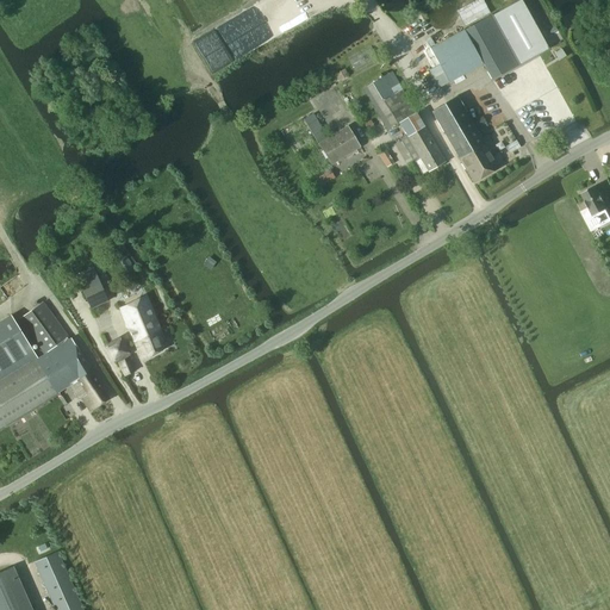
[(521,0),(518,0),(430,49),(439,64),(449,82),(483,64),(492,80),(548,49),(521,0)]
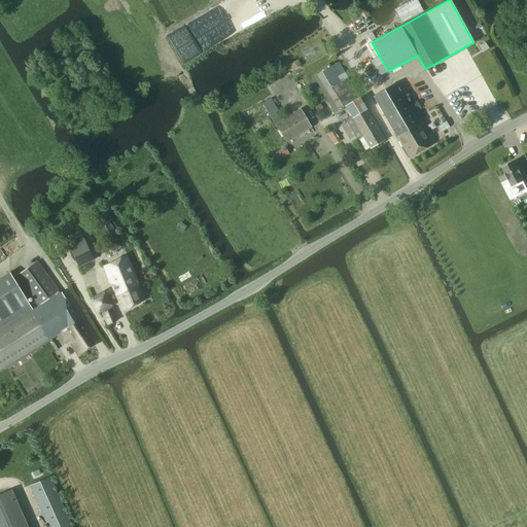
[(412,0),(394,10),(401,24),(423,11),(416,0),(412,0)]
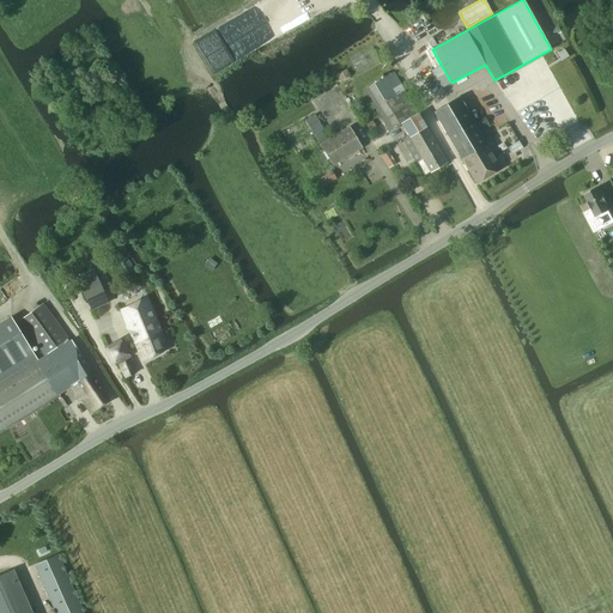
[(564,50),(557,55),(562,62),(569,58),(564,50)]
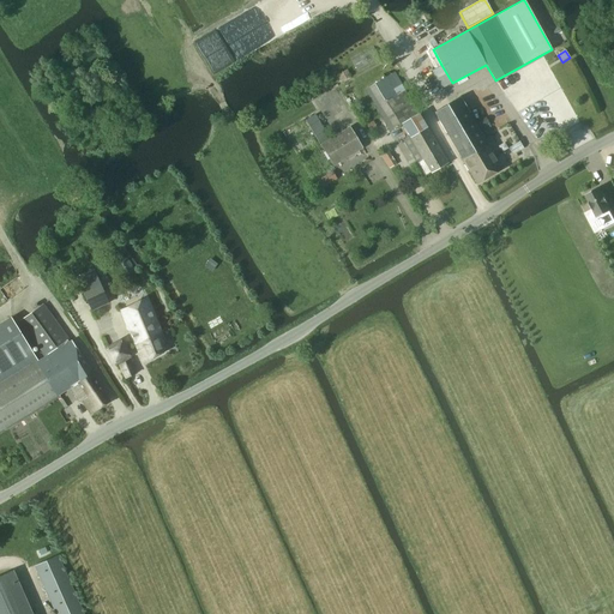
[(350,78),(347,71),(337,76),(341,83),(350,78)]
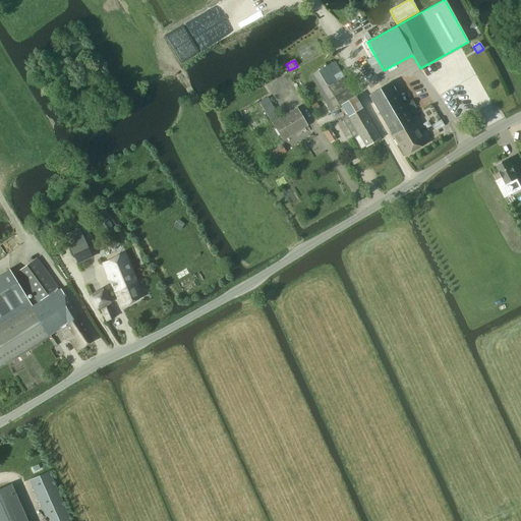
[(331,111),(341,105),(358,135),(354,137),(360,149),(380,138),(335,61),(310,75),(331,111)]
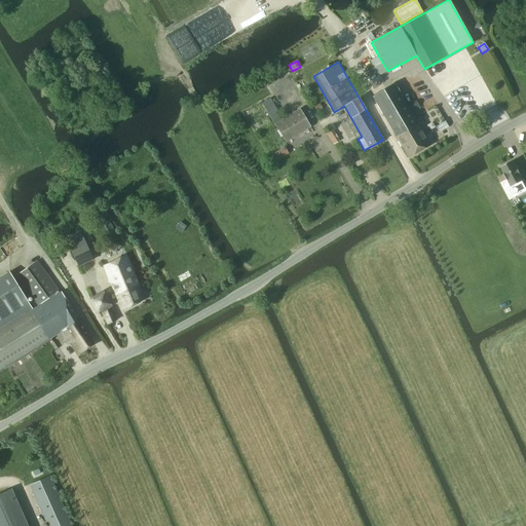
[(416,101),(407,106),(393,84),(372,97),(395,136),(417,123),(414,119),(419,116),(415,109),(419,107),(416,101)]
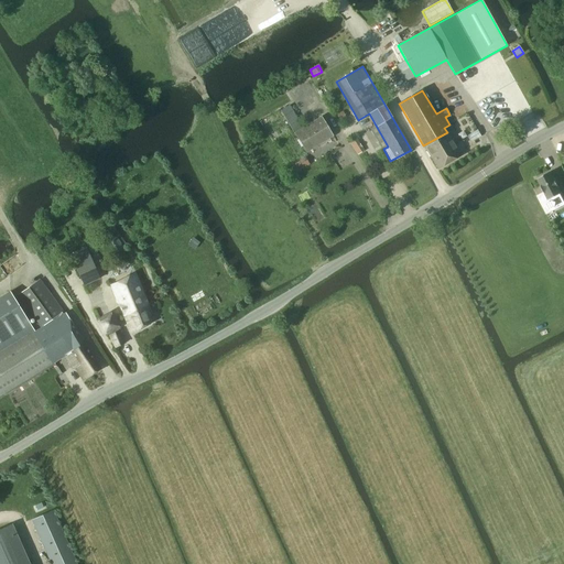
[(290,105),(281,110),(294,133),(303,128),(290,105)]
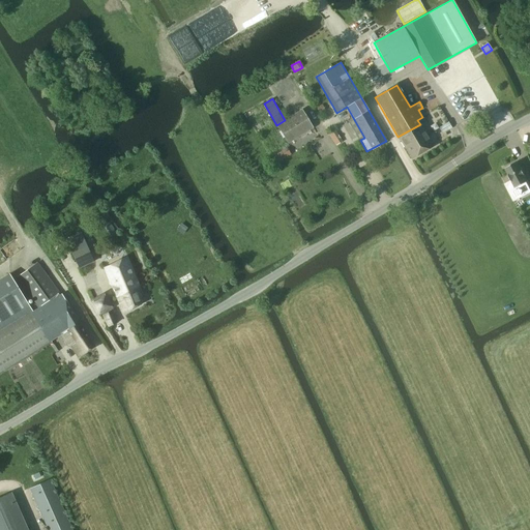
[(326,111),(322,106),(314,112),(317,117),(326,111)]
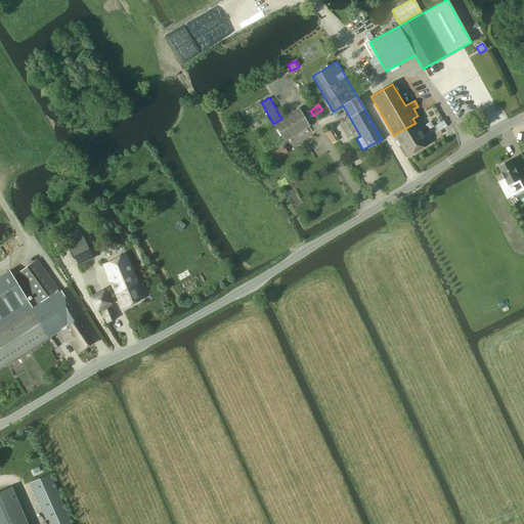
[(285,141),(308,126),(298,108),(281,119),(273,124),(285,141)]
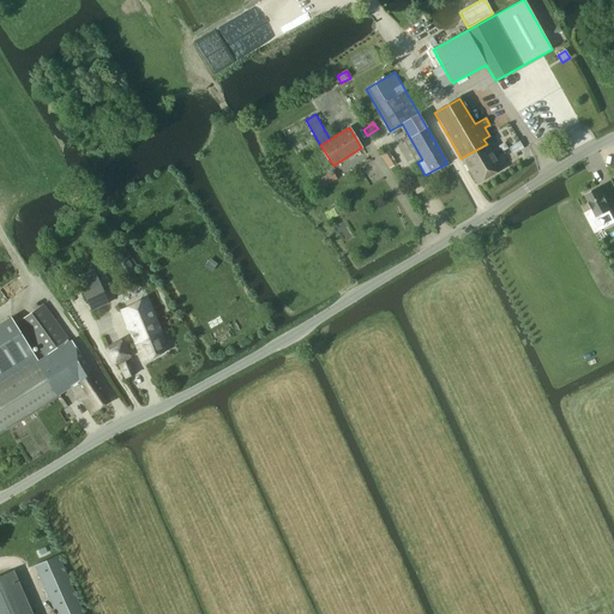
[(519,143),(510,149),(513,155),(523,149),(519,143)]
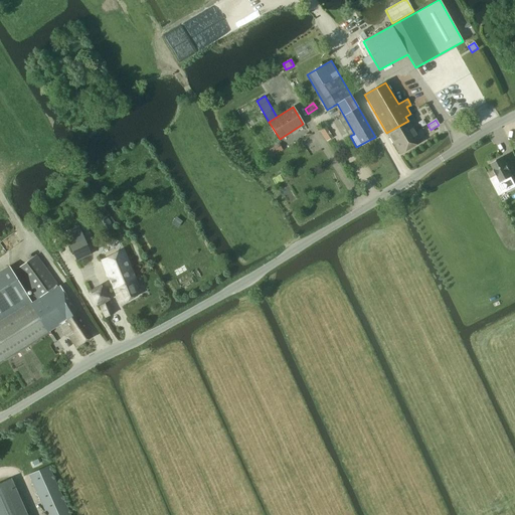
[(386,133),(393,144),(414,132),(408,121),(386,133)]
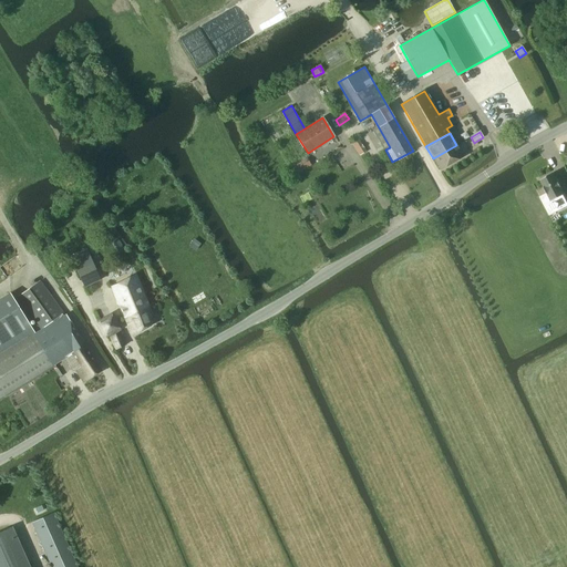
[(360,156),(367,152),(359,140),(351,144),(360,156)]
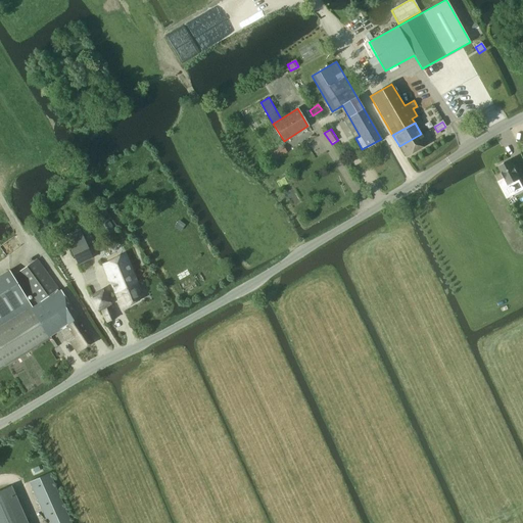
[(427,144),(421,134),(399,146),(406,156),(427,144)]
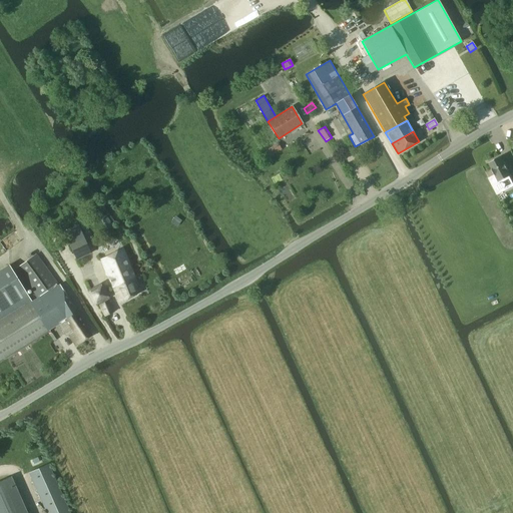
[(279,145),(269,151),(272,156),(282,150),(279,145)]
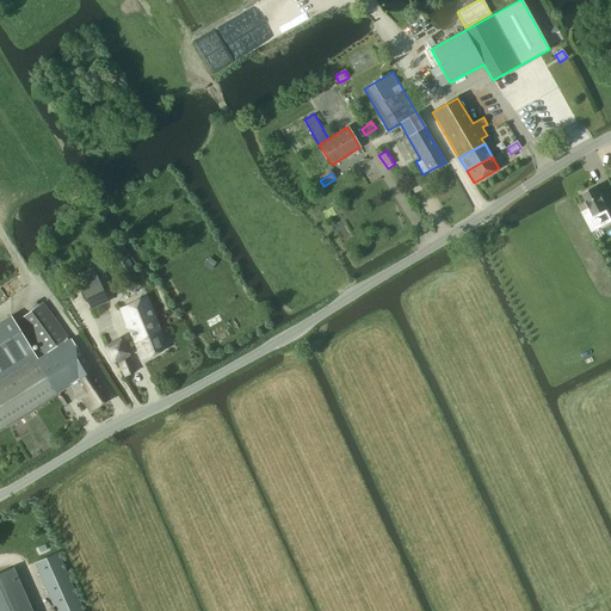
[(582,213),(581,213),(592,233),(610,222),(610,215),(608,210),(609,209),(597,186),(582,193),(590,208),(582,213)]
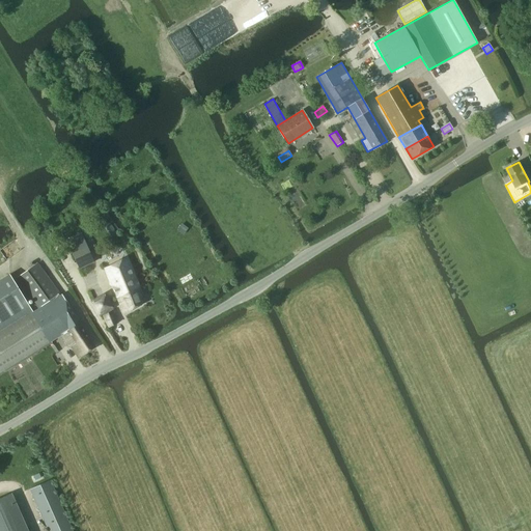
[(66,240),(79,269),(94,262),(81,233),(66,240)]
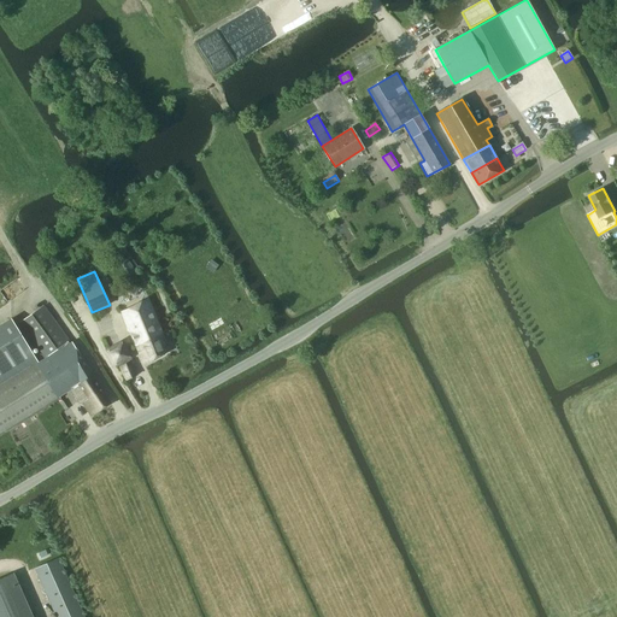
[(136,347),(163,333),(147,299),(121,312),(136,347)]
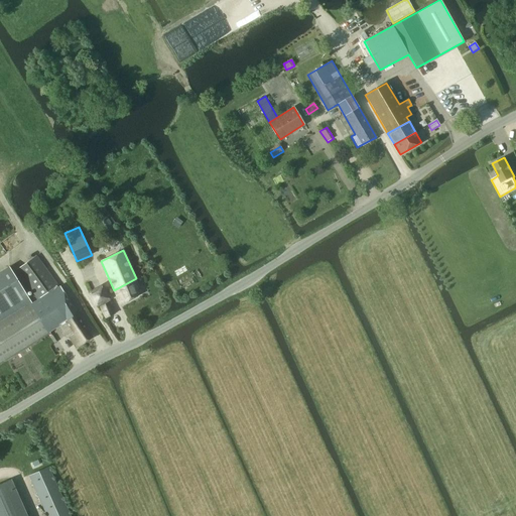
[(16,270),(38,299),(58,286),(36,256),(16,270)]
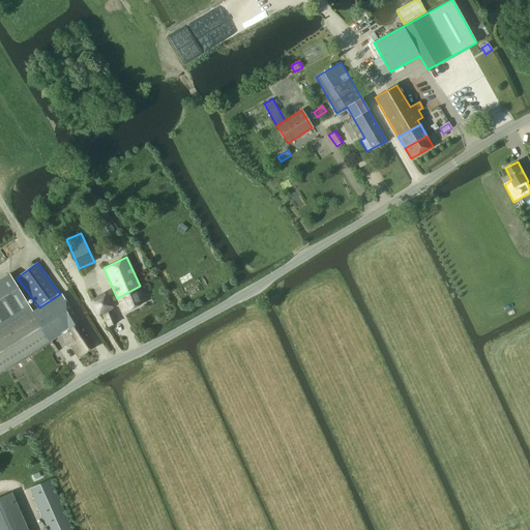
[(0,372),(60,335),(80,323),(61,294),(60,294),(39,307),(32,312),(10,275),(0,282),(0,372)]
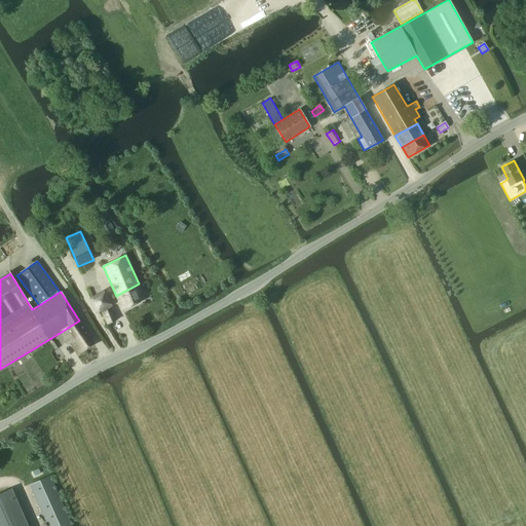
[(145,300),(139,284),(116,296),(122,311),(145,300)]
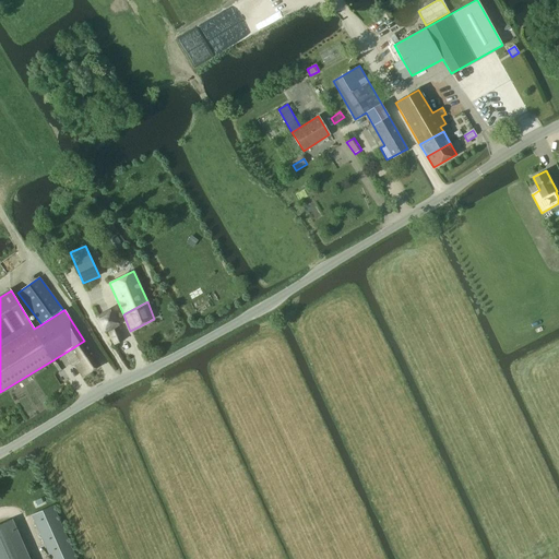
[(110,311),(109,310),(98,317),(97,318),(104,330),(105,330),(106,331),(118,324),(118,323),(119,323),(111,310),(110,311)]
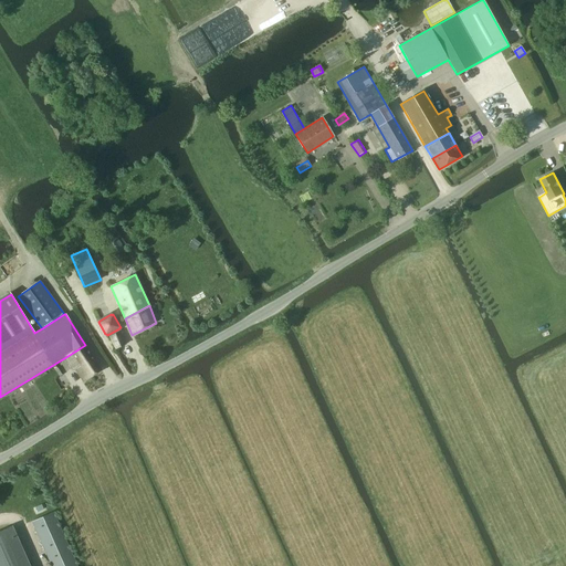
[(115,348),(125,344),(119,332),(109,336),(115,348)]
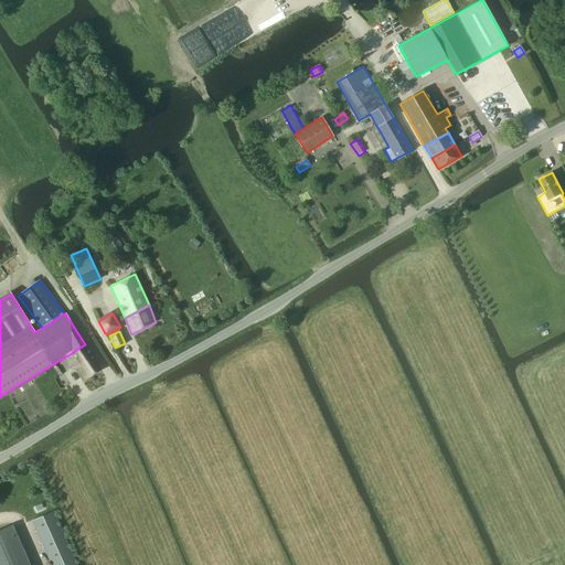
[(85,344),(64,358),(73,370),(74,369),(83,381),(100,369),(85,344)]
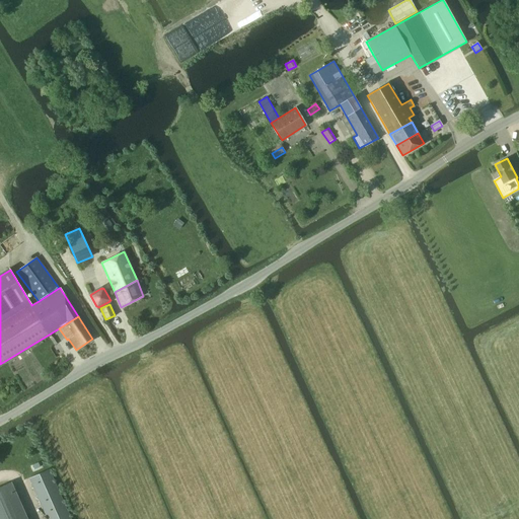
[(47,518),(70,518),(50,469),(29,478),(47,518)]
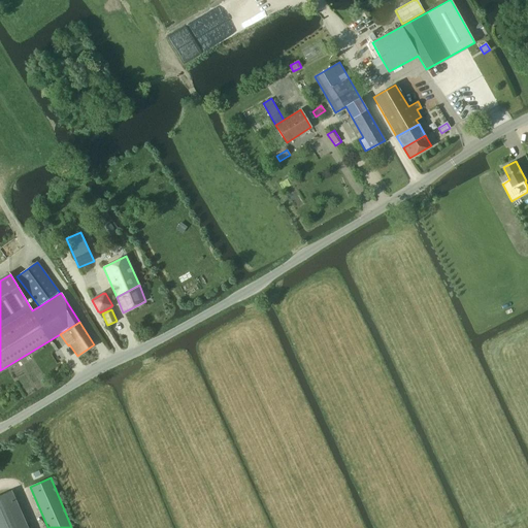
[(27,527),(11,491),(0,495),(0,527),(27,527)]
